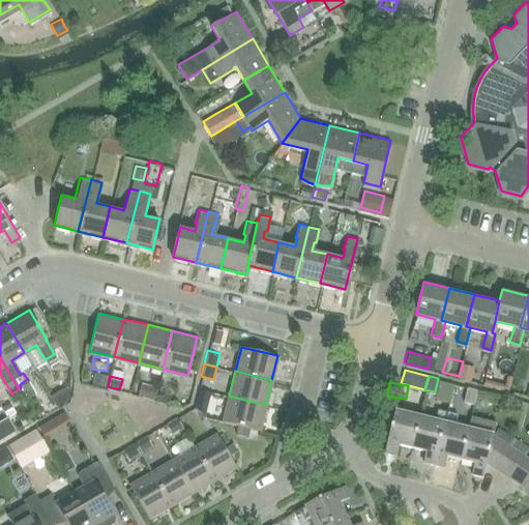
[(466,385),(463,400),(473,403),(476,387),(466,385)]
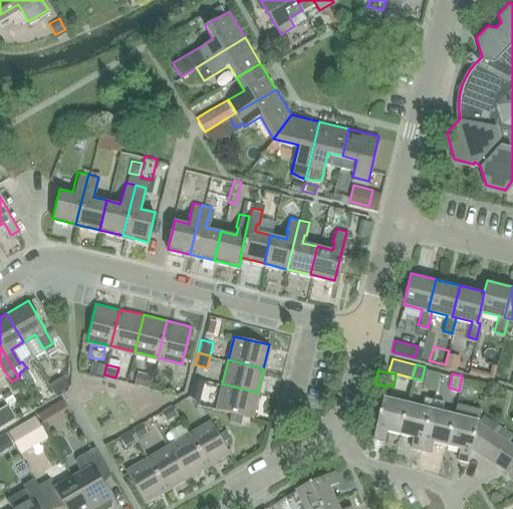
[(193,375),(190,387),(201,390),(204,377),(193,375)]
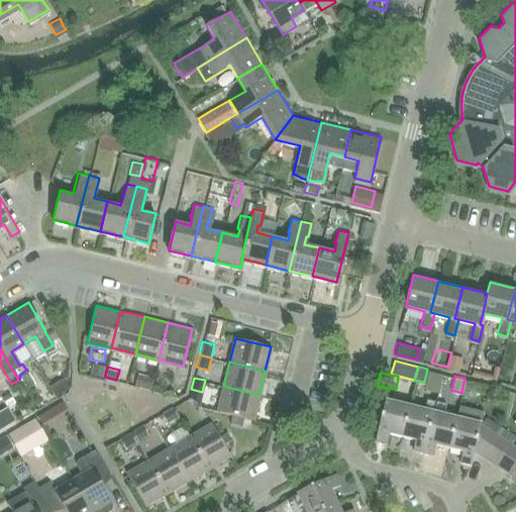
[(103,424),(130,410),(118,389),(104,396),(97,383),(85,389),(103,424)]
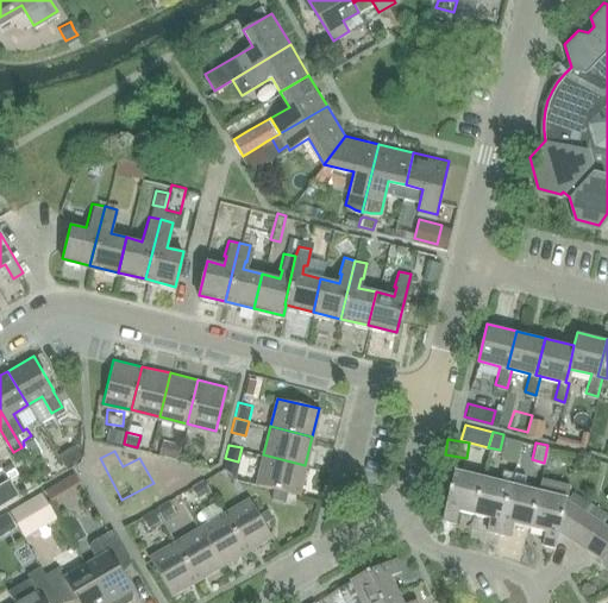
[(305,465),(263,454),(256,483),(298,494),(305,465)]
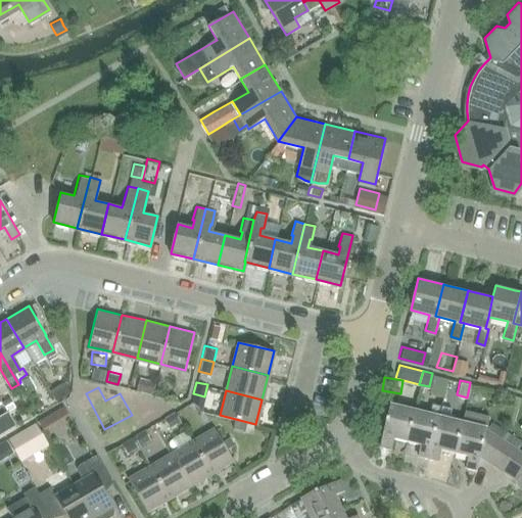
[(393,436),(408,439),(415,408),(390,402),(382,434),(380,444),(390,448),(393,436)]
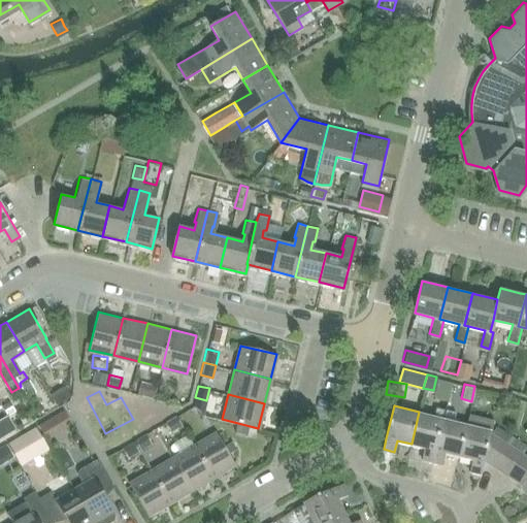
[(419,412),(412,444),(425,447),(422,458),(433,460),(446,407),(436,405),(433,416),(419,412)]
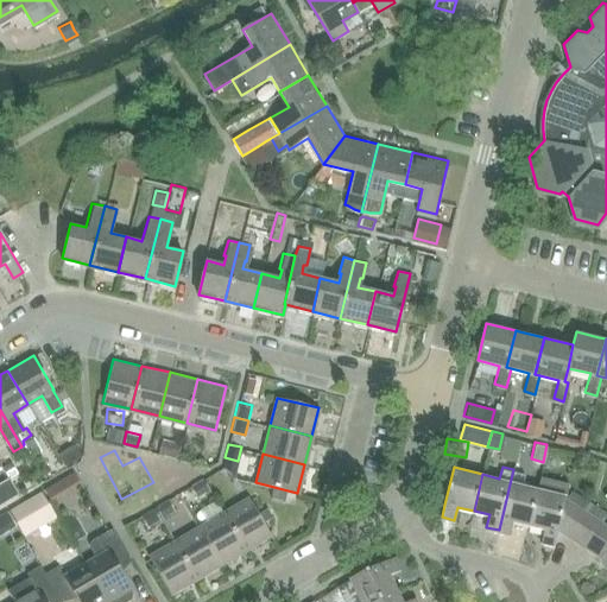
[(513,469),(499,530),(510,533),(512,520),(529,524),(537,488),(522,483),(524,471),(513,469)]
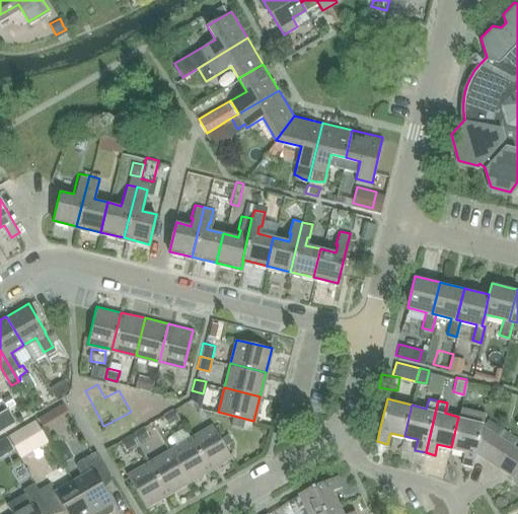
[(173,406),(161,413),(167,423),(178,416),(173,406)]
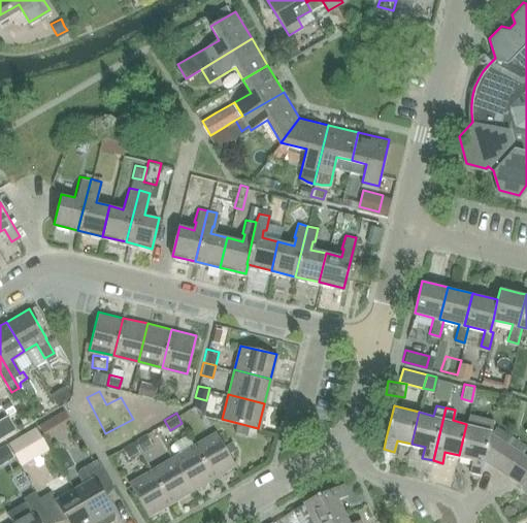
[(46,418),(37,423),(38,423),(42,431),(47,428),(50,424),(46,419),(46,418)]
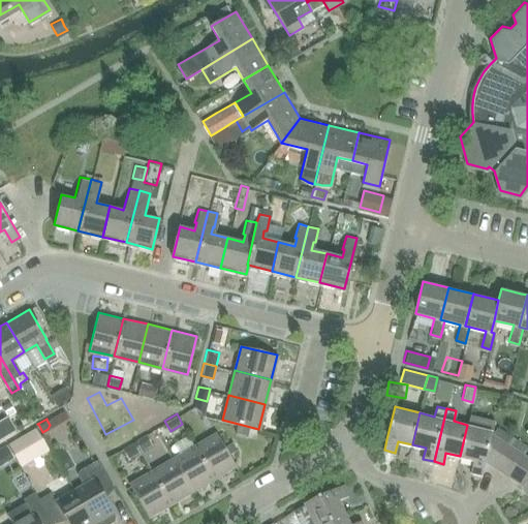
[(486,459),(498,468),(518,438),(497,425),(492,431),(467,425),(460,456),(473,460),(470,470),(482,473),(486,459)]
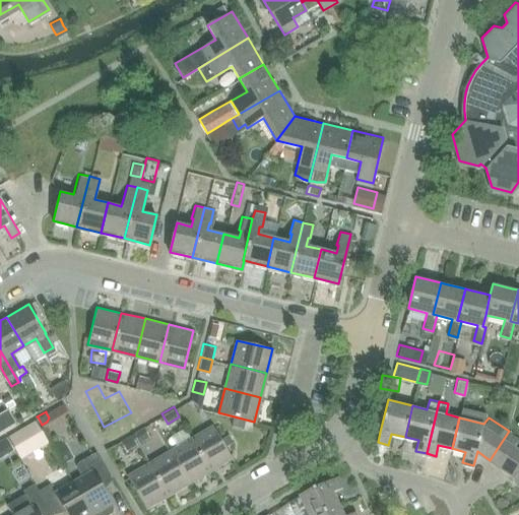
[(7,436),(17,453),(46,437),(36,420),(7,436)]
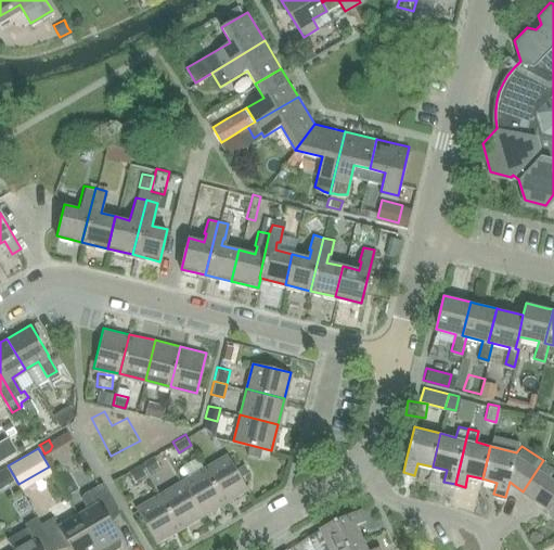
[(147,471),(159,464),(153,453),(141,460),(147,471)]
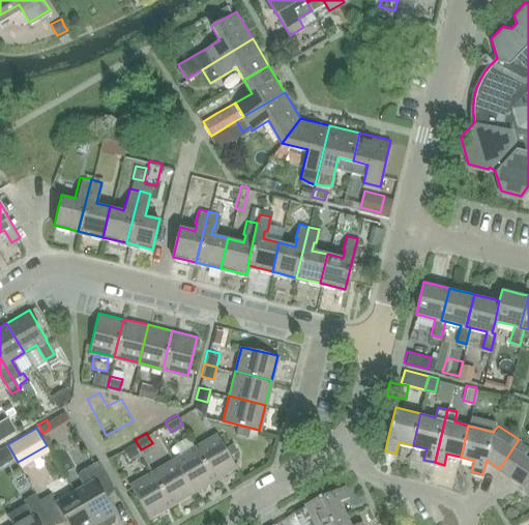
[(217,433),(196,445),(215,479),(238,467),(230,453),(225,445),(217,433)]
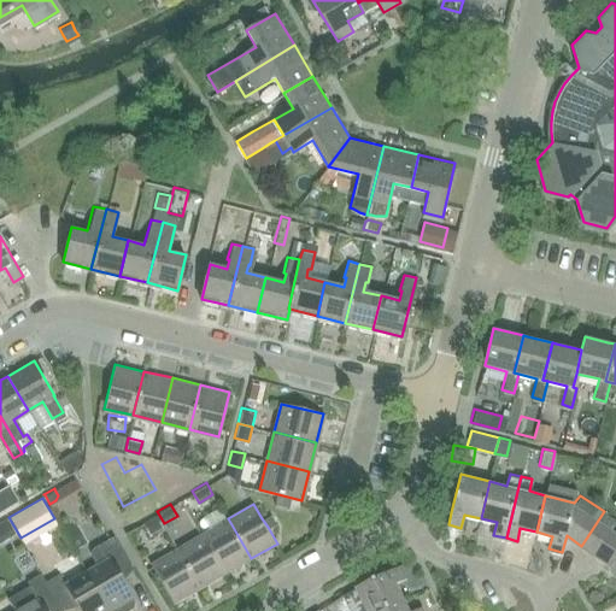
[(614,517),(604,511),(581,546),(593,553),(610,528),(608,527),(614,517)]
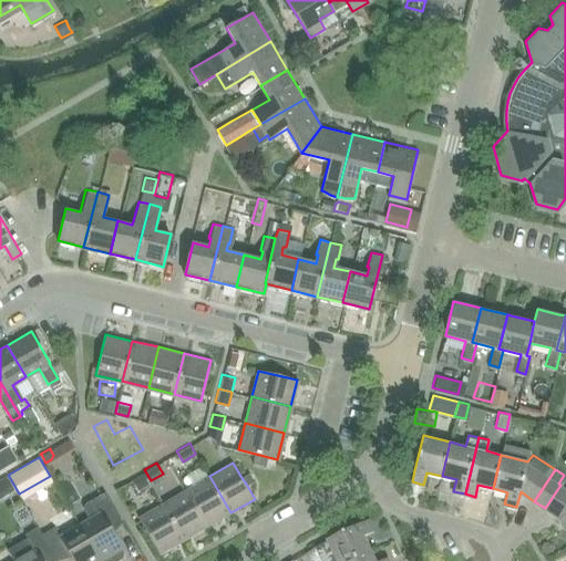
[(137,489),(150,481),(143,470),(130,478),(137,489)]
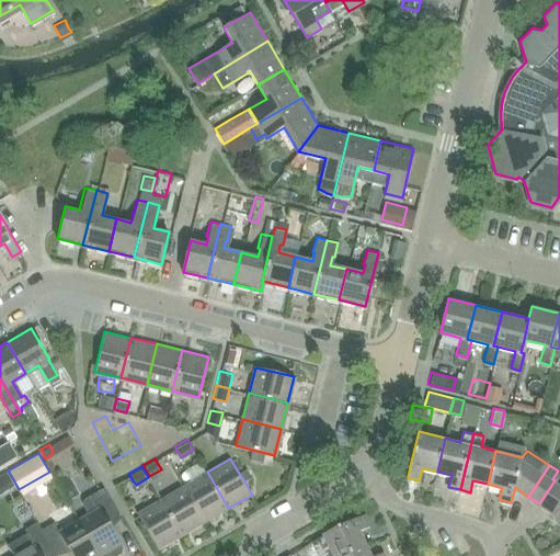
[(246,467),(238,472),(243,479),(251,475),(246,467)]
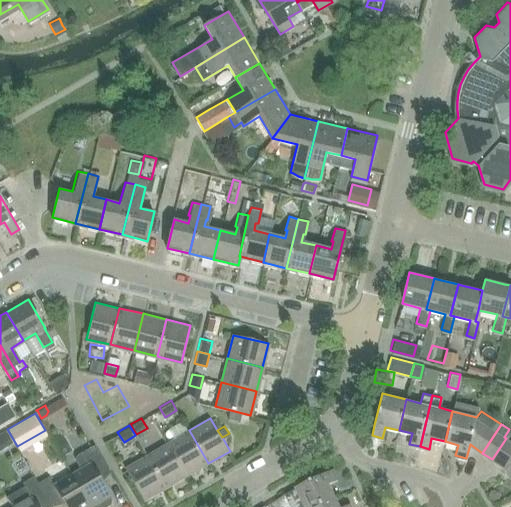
[(6,428),(0,431),(0,439),(3,444),(12,439),(6,428)]
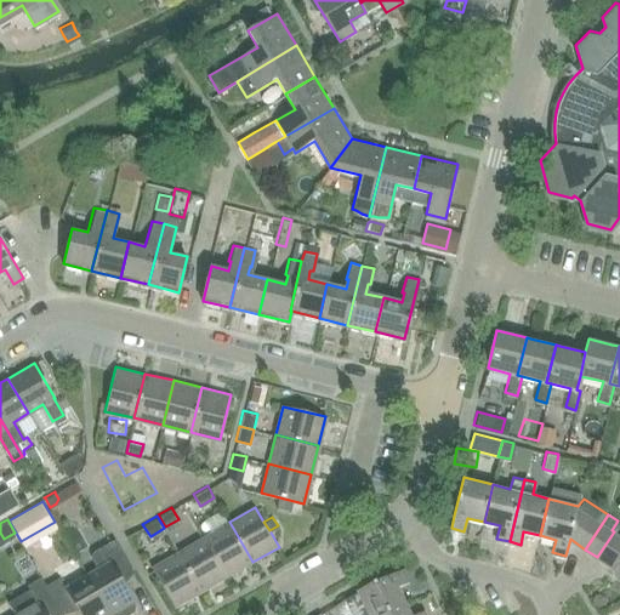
[(252,562),(229,522),(203,537),(227,578),(252,562)]
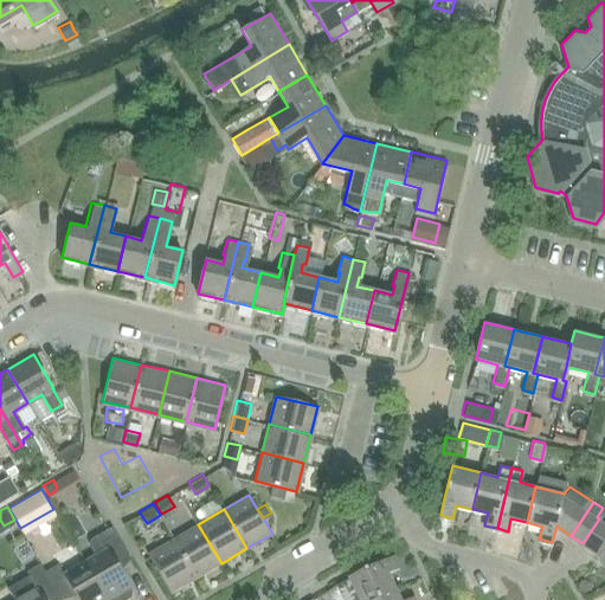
[(604,563),(604,521),(599,518),(583,543),(598,554),(604,565),(604,563)]
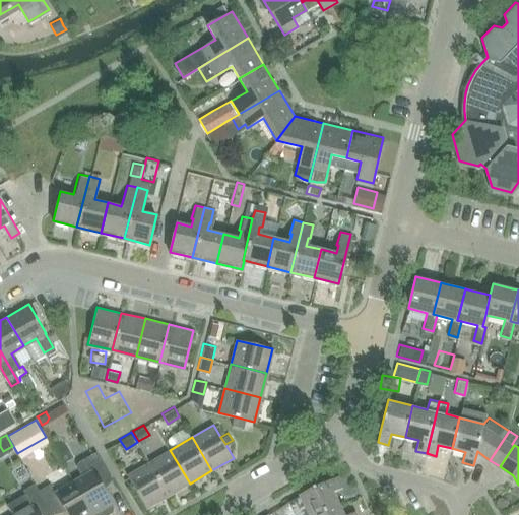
[(190,484),(170,450),(148,462),(168,496),(190,484)]
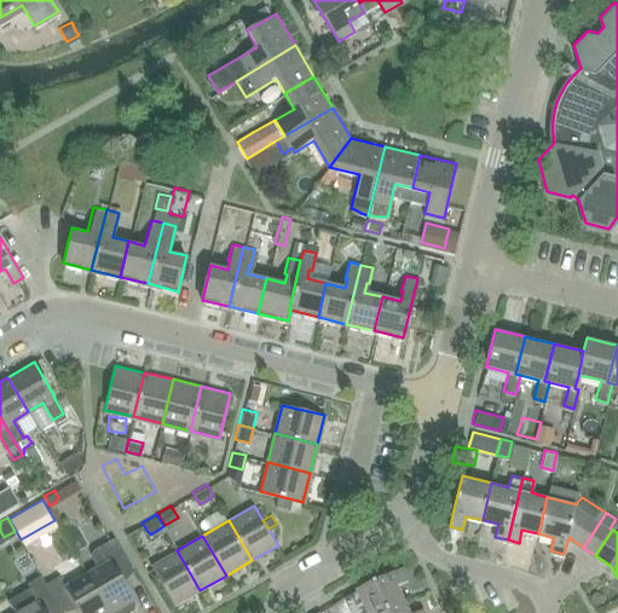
[(131,567),(114,537),(93,549),(92,551),(91,554),(91,556),(98,566),(87,572),(110,612),(125,612),(132,609),(133,603),(132,601),(133,600),(119,574),(131,567)]
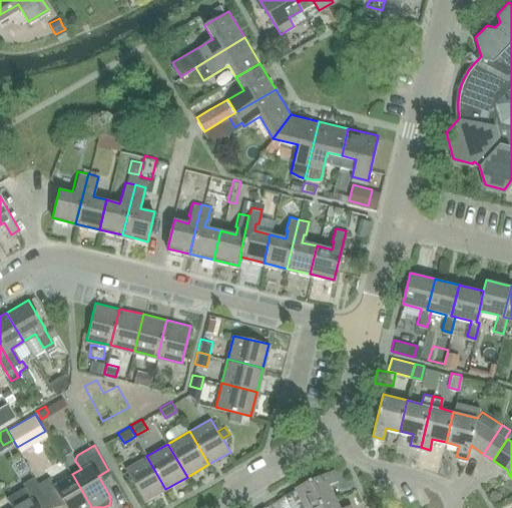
[(165,489),(146,456),(124,469),(144,502),(165,489)]
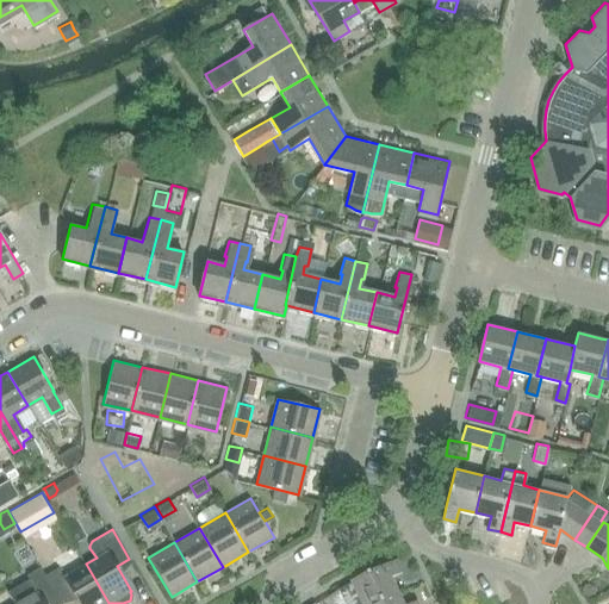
[(352,580),(362,603),(368,603),(397,590),(390,576),(402,570),(396,559),(352,580)]
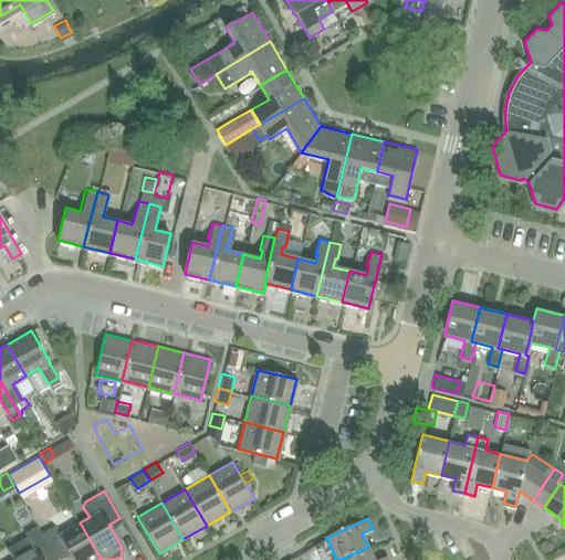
[(101,559),(80,522),(60,535),(54,526),(42,532),(55,557),(66,550),(72,559),(101,559)]
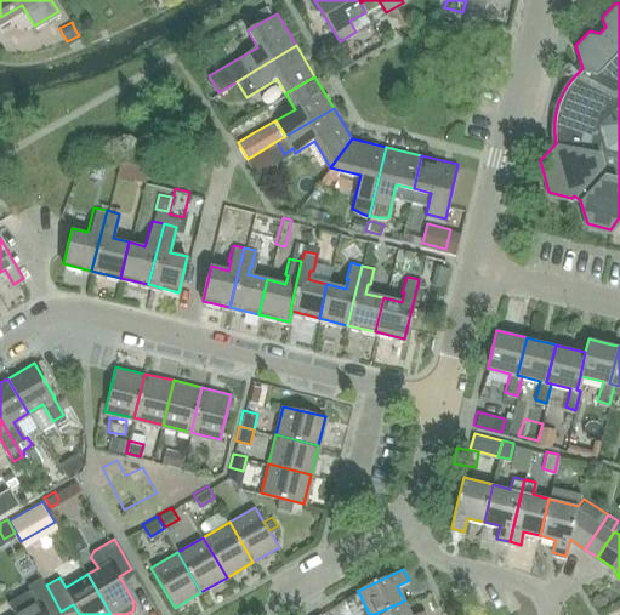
[(6,599),(15,614),(53,614),(61,611),(46,585),(40,575),(26,584),(28,587),(6,599)]
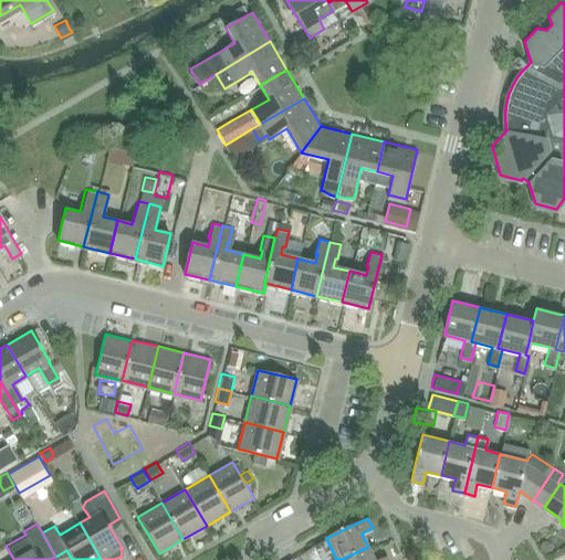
[(377,559),(375,559),(368,547),(342,559),(388,559),(386,556),(377,559)]
